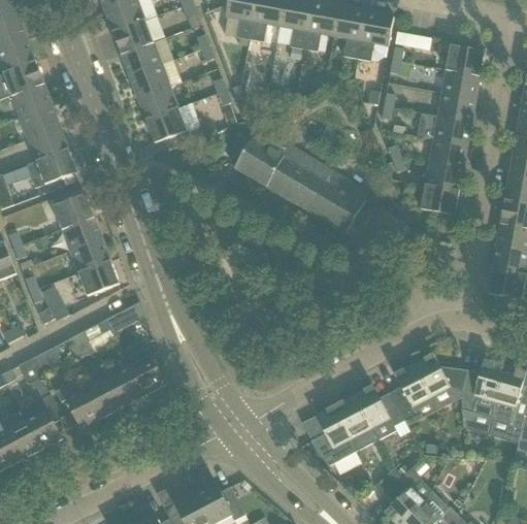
[(0,22),(19,15),(12,0),(0,0),(0,22)]
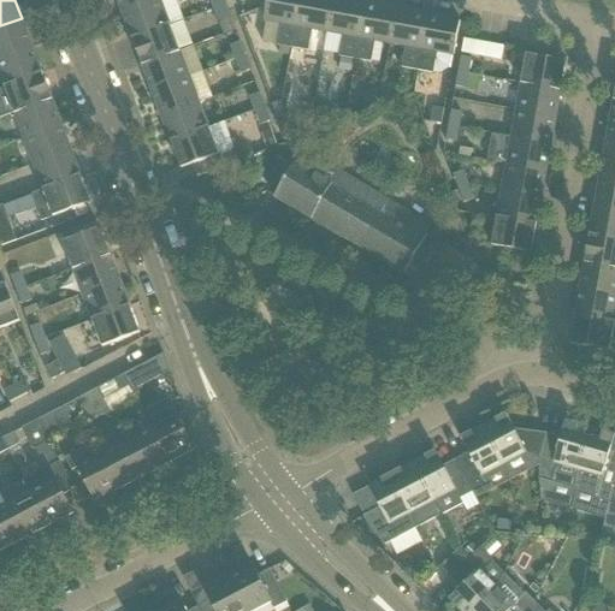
[(117,0),(120,10),(146,0),(117,0)]
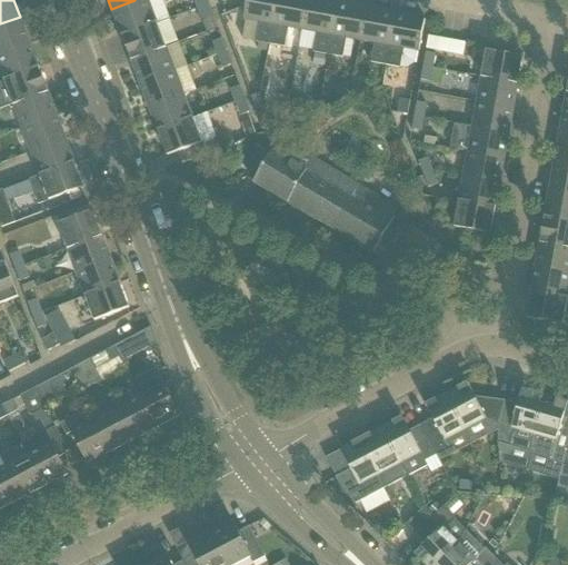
[(156,20),(148,0),(135,0),(111,9),(121,32),(156,20)]
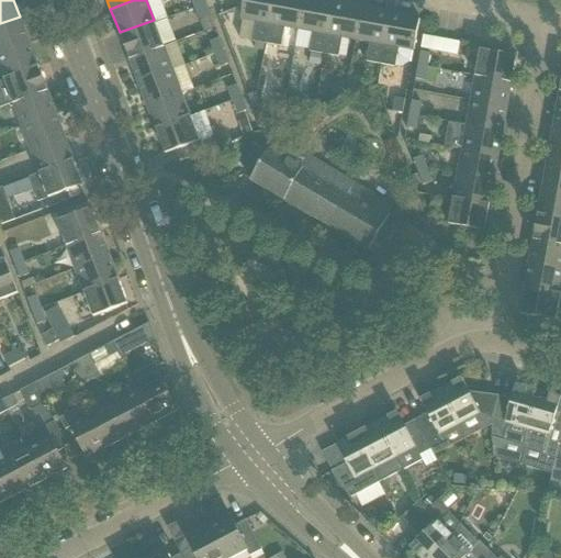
[(210,11),(205,0),(202,0),(193,3),(198,15),(210,11)]
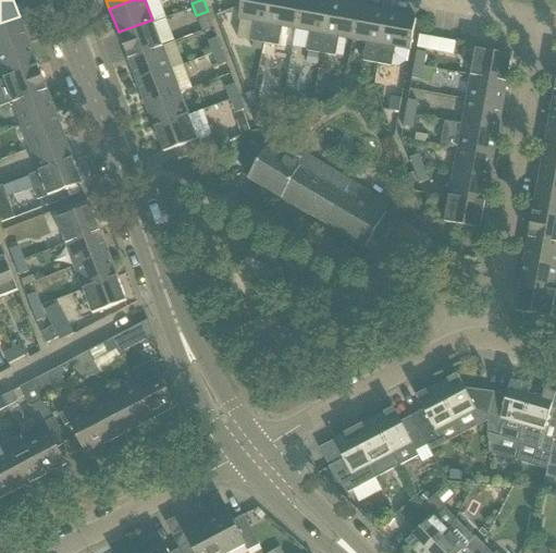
[(262,40),(269,0),(239,0),(237,15),(252,19),(249,38),(262,40)]
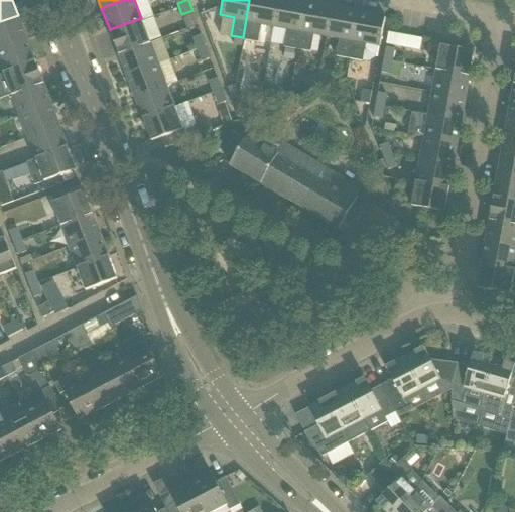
[(273,24),(276,0),(249,0),(243,37),(257,39),(261,22),(273,24)]
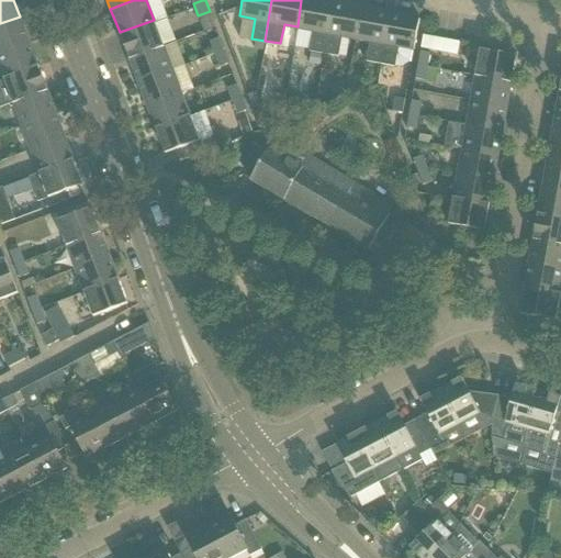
[(323,51),(332,0),(301,0),(298,26),(312,29),(307,48),(323,51)]
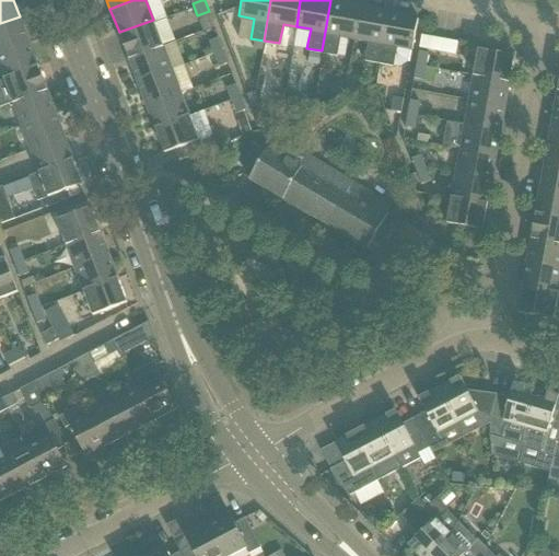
[(353,36),(360,3),(338,0),(330,0),(322,50),(336,54),(339,34),(353,36)]
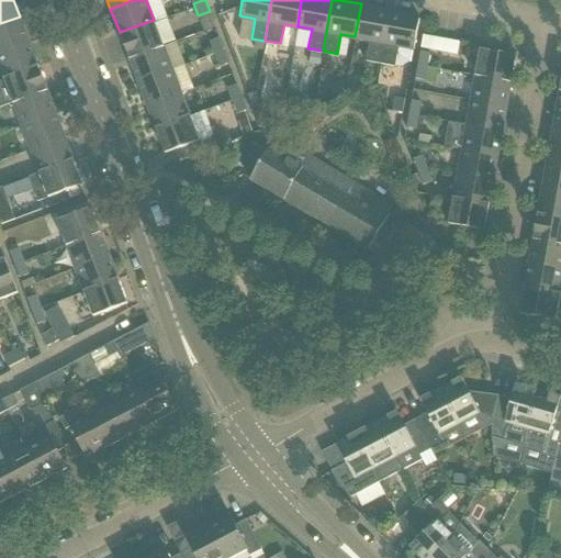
[(380,62),(390,9),(361,3),(355,36),(368,38),(365,58),(380,62)]
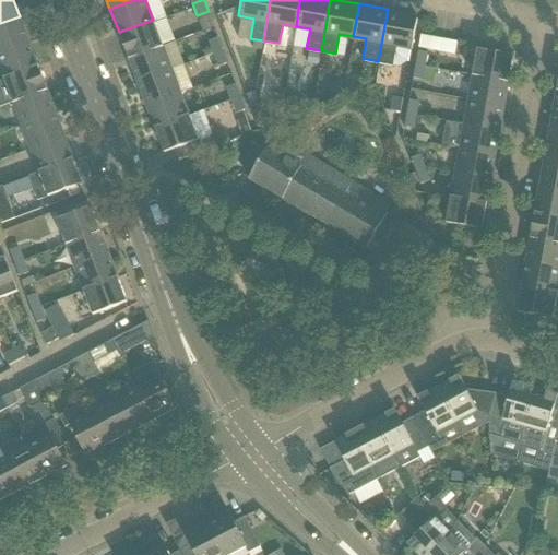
[(392,63),(395,44),(411,47),(416,14),(388,9),(378,61),(392,63)]
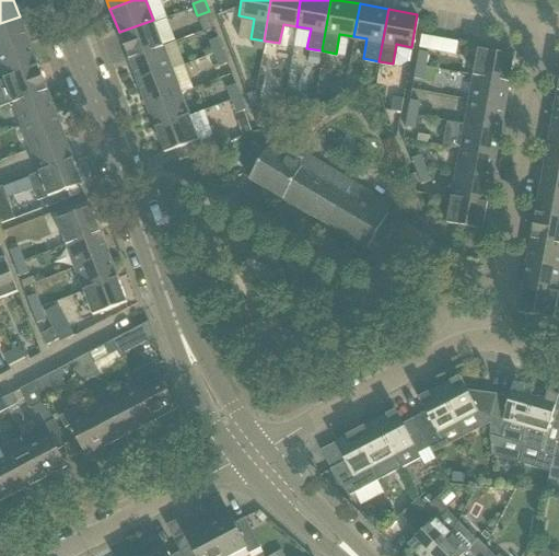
[(0,50),(28,39),(20,16),(0,23),(0,50)]
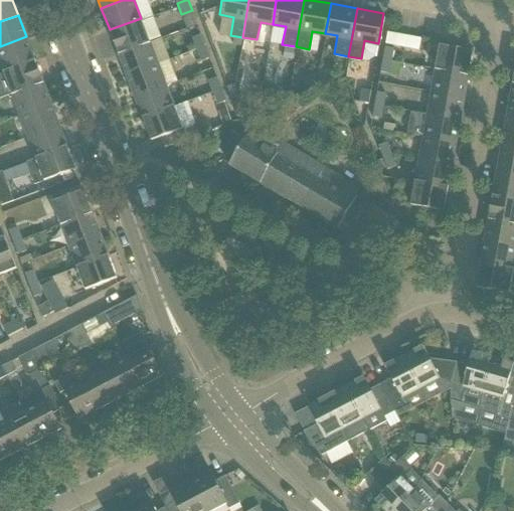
[(149,39),(141,18),(110,29),(118,51),(149,39)]
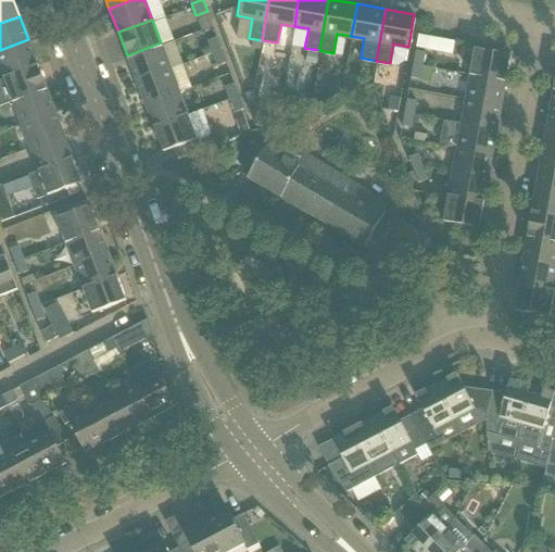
[(206,38),(211,51),(221,47),(215,35),(206,38)]
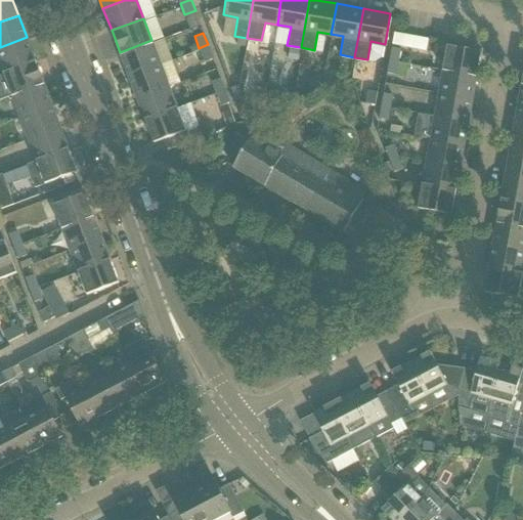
[(35,59),(27,37),(0,47),(0,65),(2,72),(35,59)]
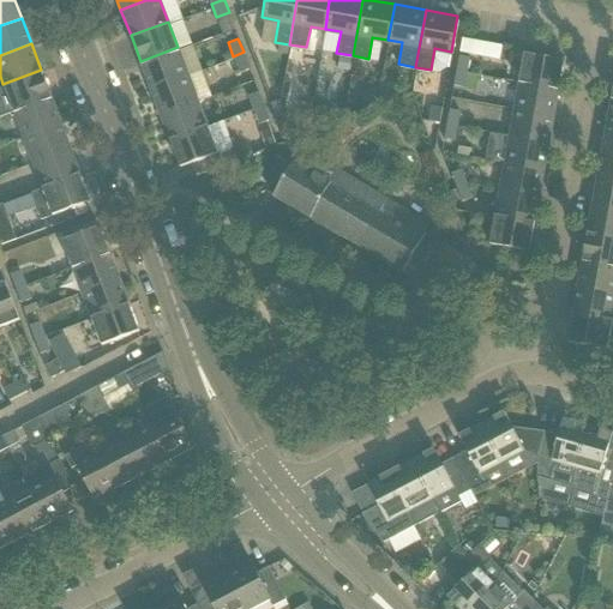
[(187,73),(178,47),(140,61),(150,86),(187,73)]
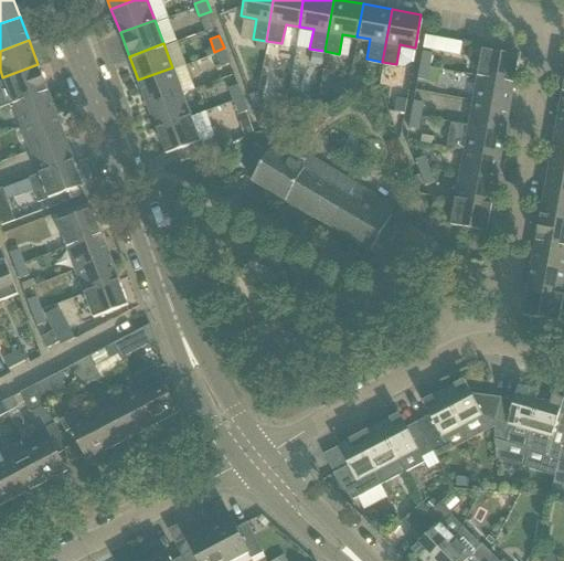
[(518,53),(482,46),(481,46),(477,72),(513,78),(518,53)]
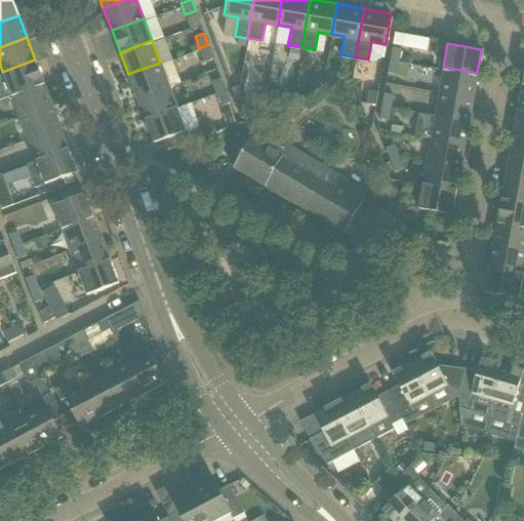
[(212,56),(208,44),(199,48),(203,59),(212,56)]
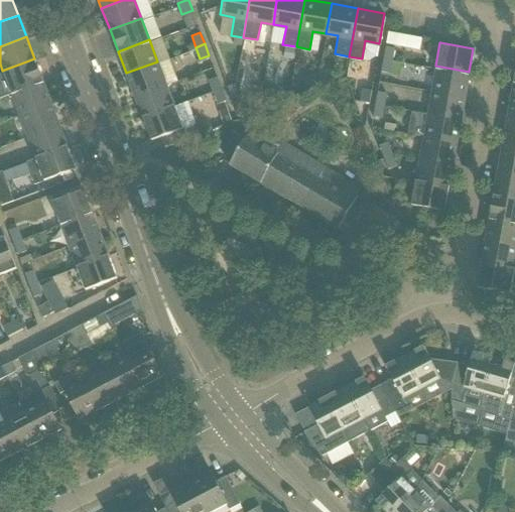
[(391,58),(393,45),(384,44),(382,56),(391,58)]
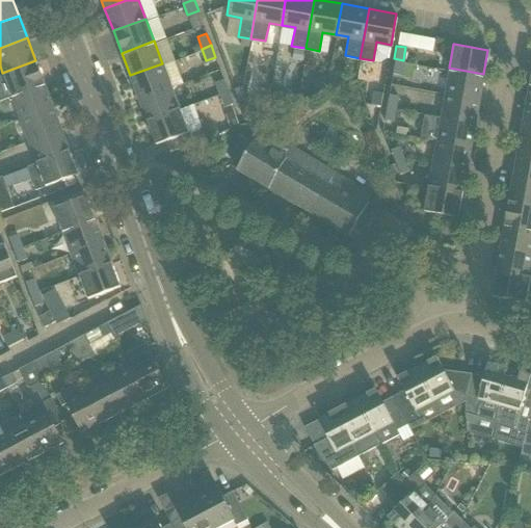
[(401,73),(403,60),(394,58),(392,72),(401,73)]
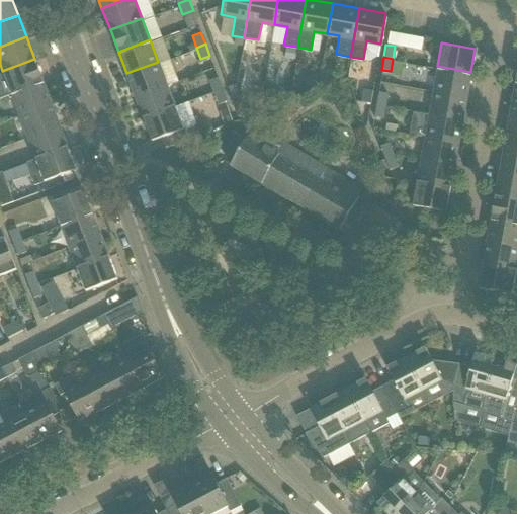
[(42,80),(34,59),(2,71),(10,92),(42,80)]
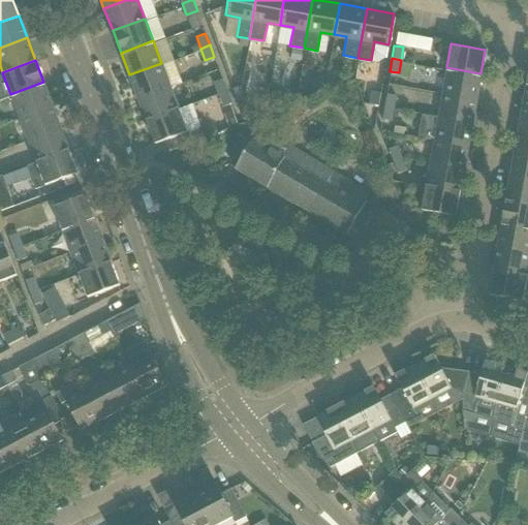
[(169,85),(161,63),(129,74),(137,97),(169,85)]
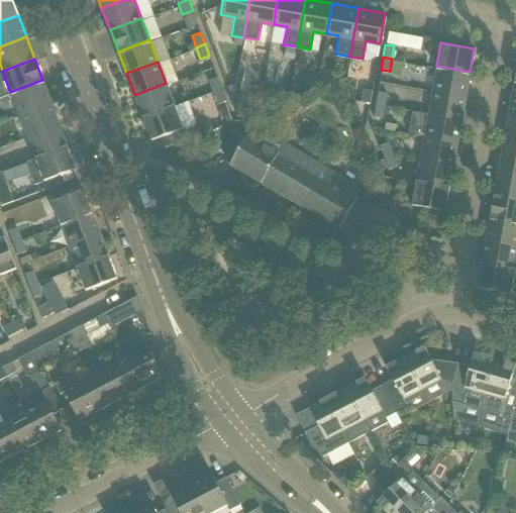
[(466,95),(470,72),(436,66),(432,89),(466,95)]
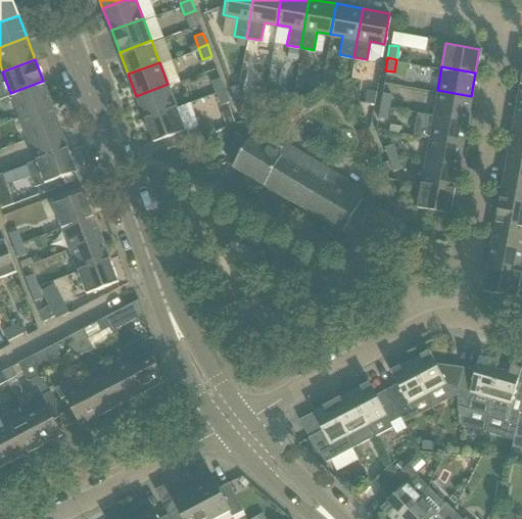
[(329,68),(318,73),(321,82),(333,78),(329,68)]
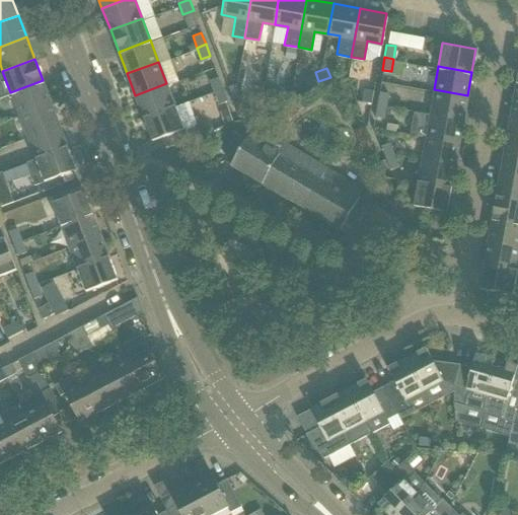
[(318,81),(315,72),(304,76),(307,86),(318,81)]
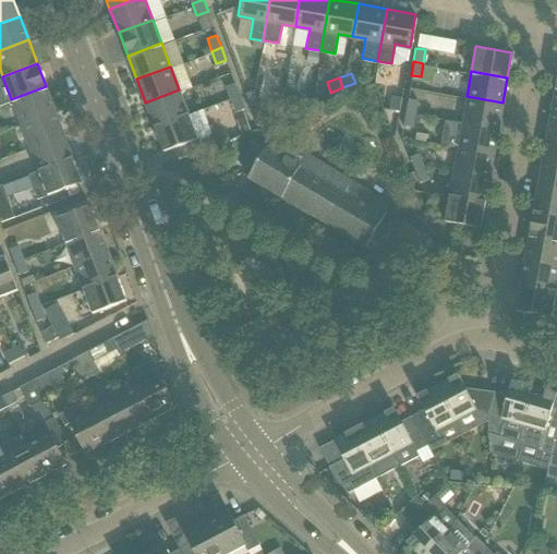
[(225,85),(230,97),(239,94),(234,81),(225,85)]
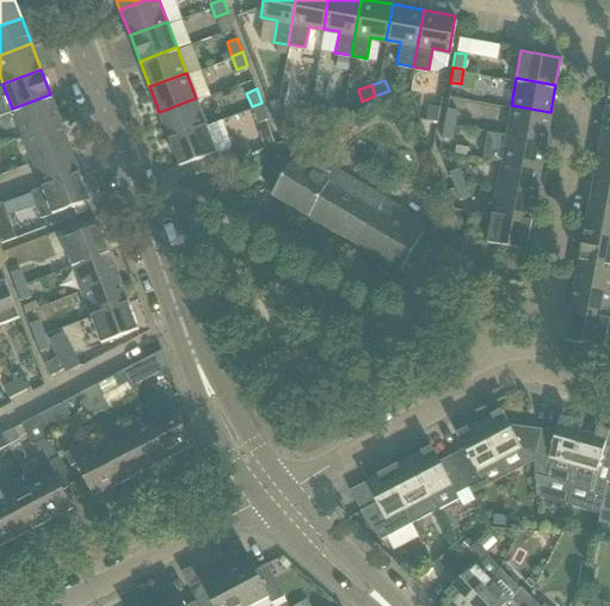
[(60,121),(50,94),(12,109),(23,135),(60,121)]
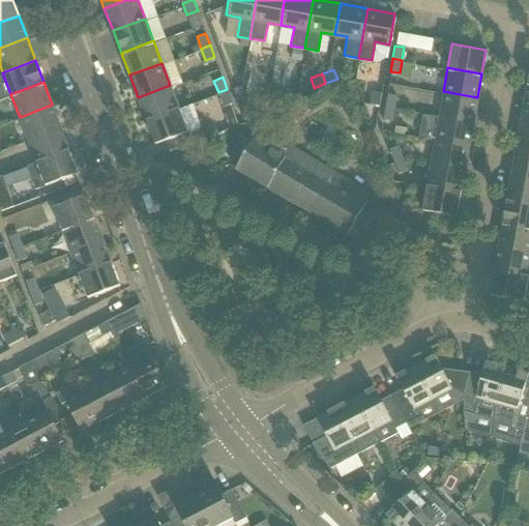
[(233,87),(237,98),(245,95),(241,84),(233,87)]
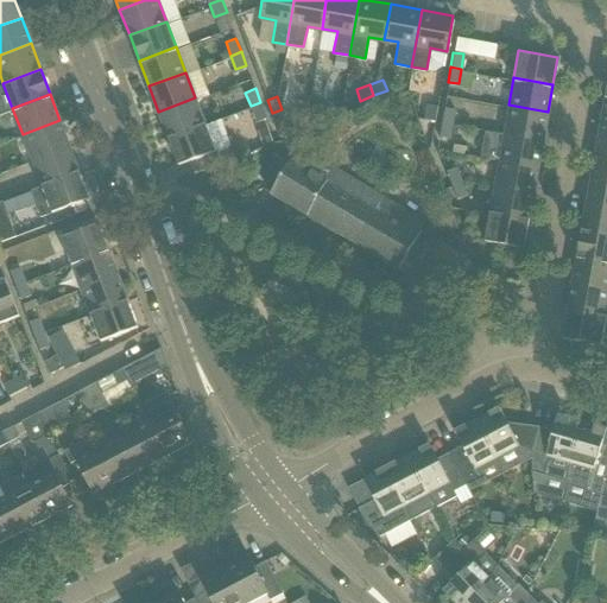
[(204,124),(195,97),(158,112),(168,138),(204,124)]
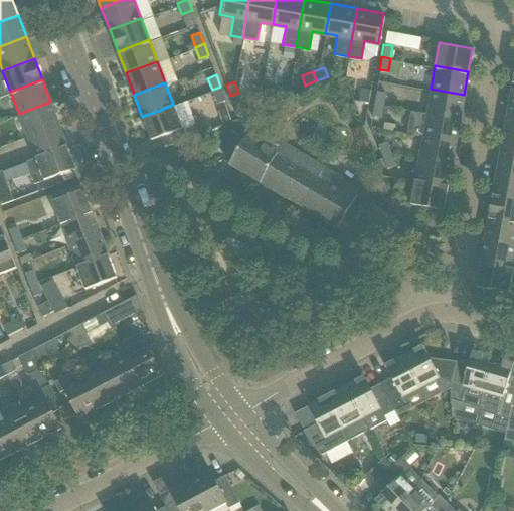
[(360,86),(358,99),(367,101),(369,88),(360,86)]
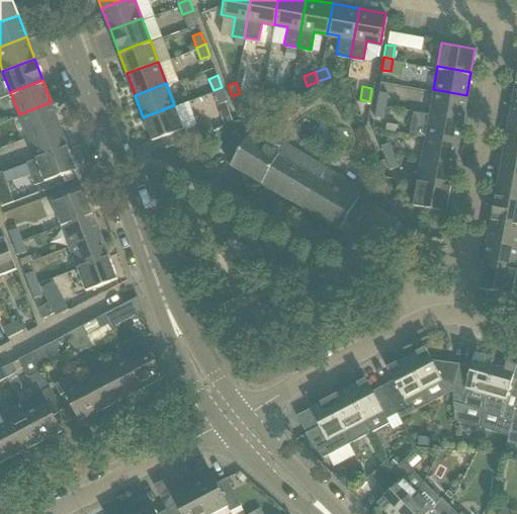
[(226,99),(222,87),(213,90),(218,102),(226,99)]
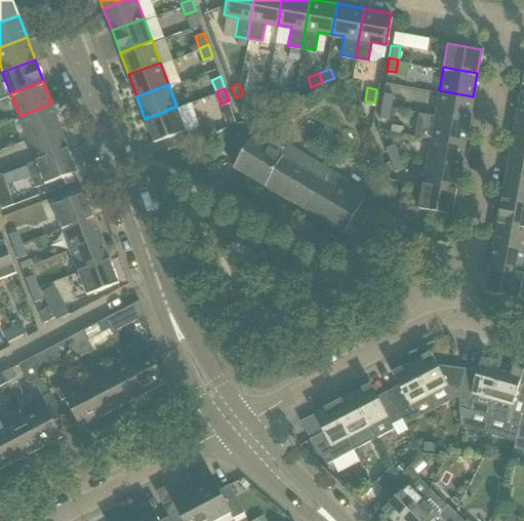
[(266,93),(269,102),(281,97),(278,89),(266,93)]
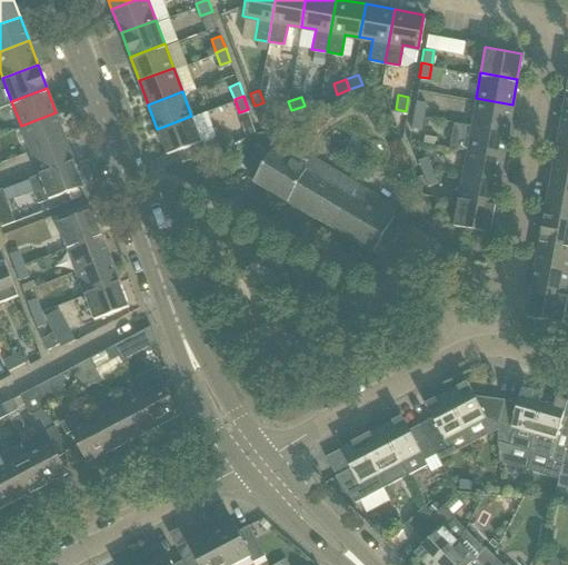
[(508,129),(512,105),(476,98),(471,122),(508,129)]
